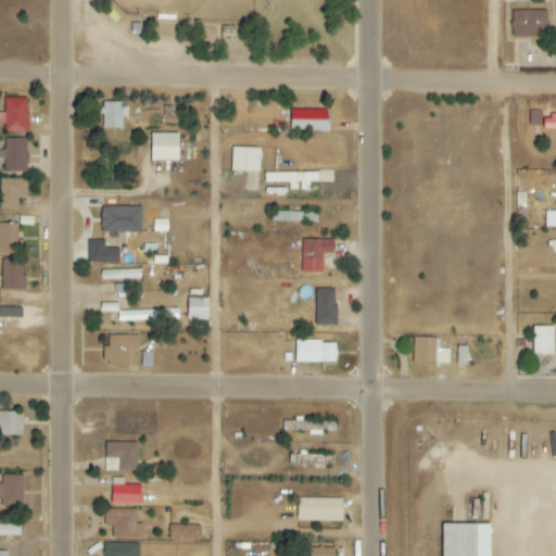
[(546,11),(512,10),(512,37),(546,38),(546,11)]
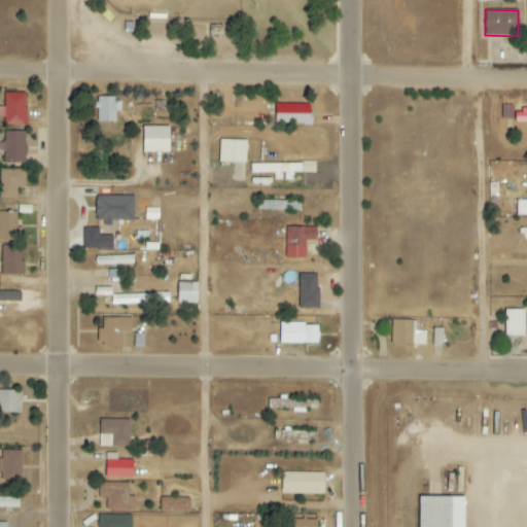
[(4,126),(26,126),(26,93),(3,94),(4,107),(0,106),(0,117),(4,117),(4,126)]
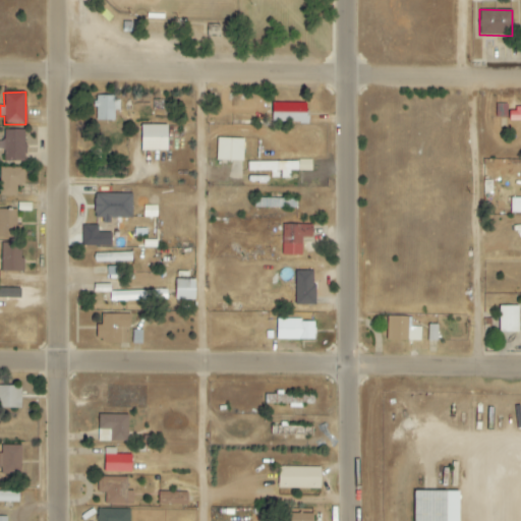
[(119,111),(119,98),(97,97),(96,120),(114,121),(114,111),(119,111)]
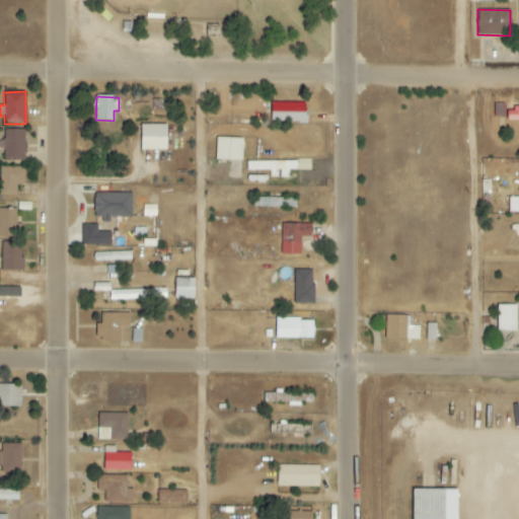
[(306,103),(271,102),(270,123),(305,123),(306,103)]
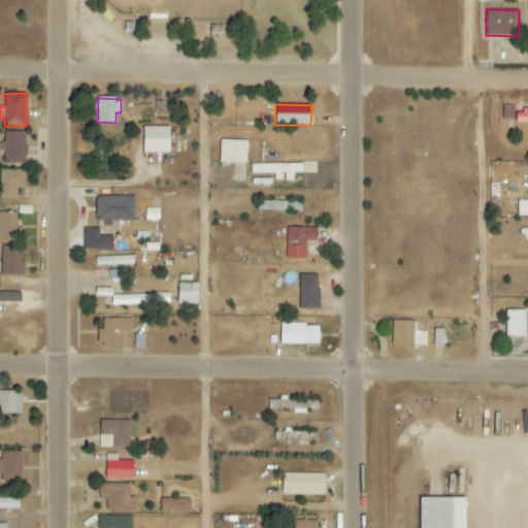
[(527,110),(516,110),(515,122),(527,122),(527,110)]
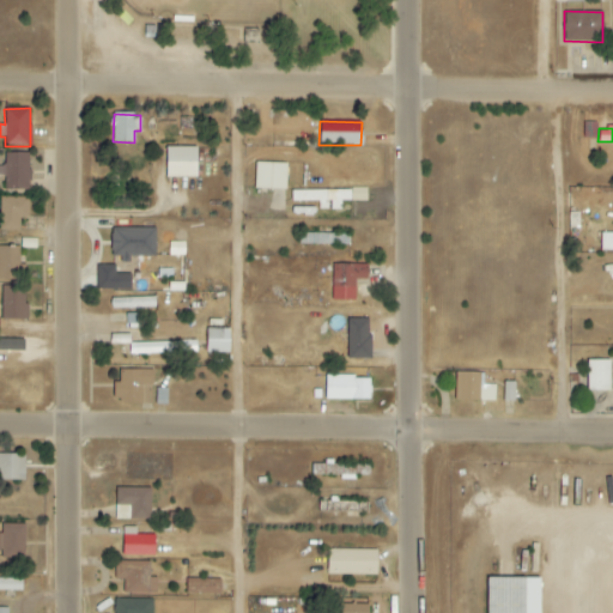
[(196,177),(196,147),(165,147),(165,177),(196,177)]
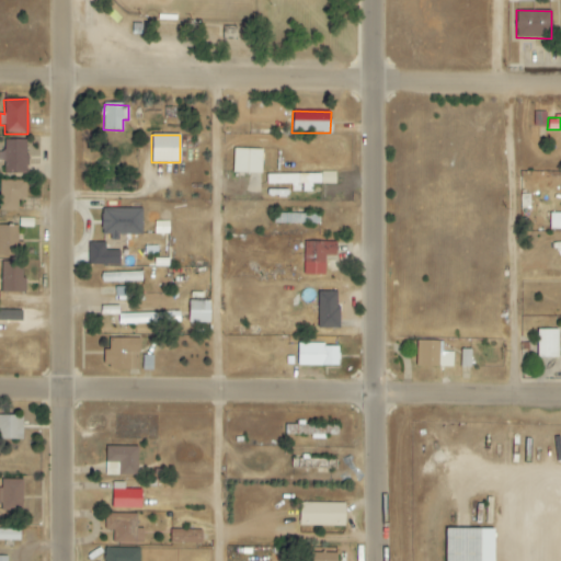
[(26,140),(4,140),(3,175),(26,175),(26,140)]
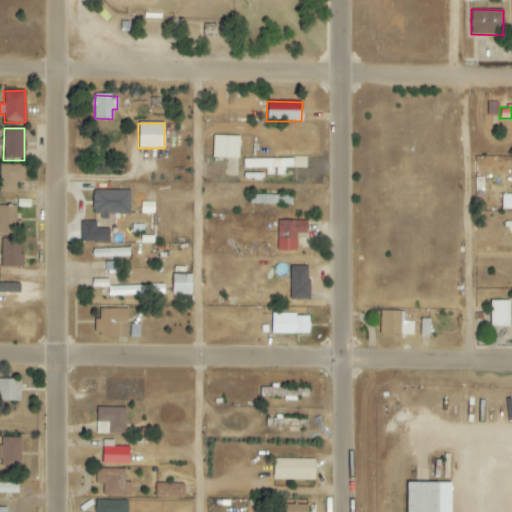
[(239,136),(213,136),(212,157),(239,158),(239,136)]
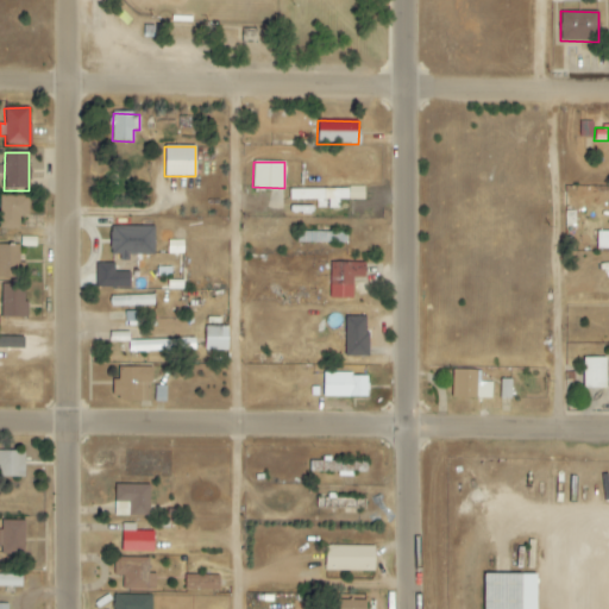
[(290,189),(290,201),(316,201),(316,209),(338,208),(338,200),(364,200),(364,188),(290,189)]
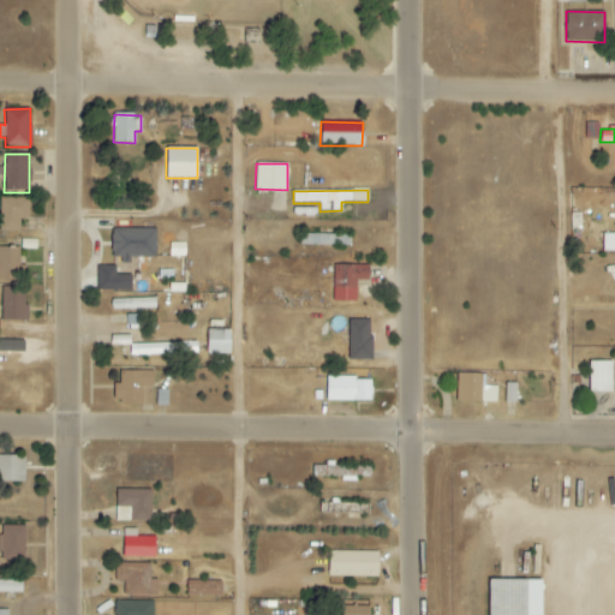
[(28,199),(0,198),(0,232),(19,232),(19,220),(28,220),(28,199)]
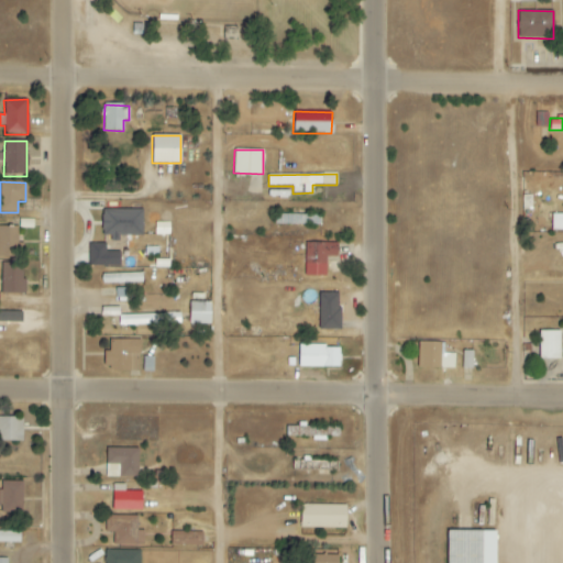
[(142,210),(102,210),(102,239),(119,239),(119,236),(143,236),(142,210)]
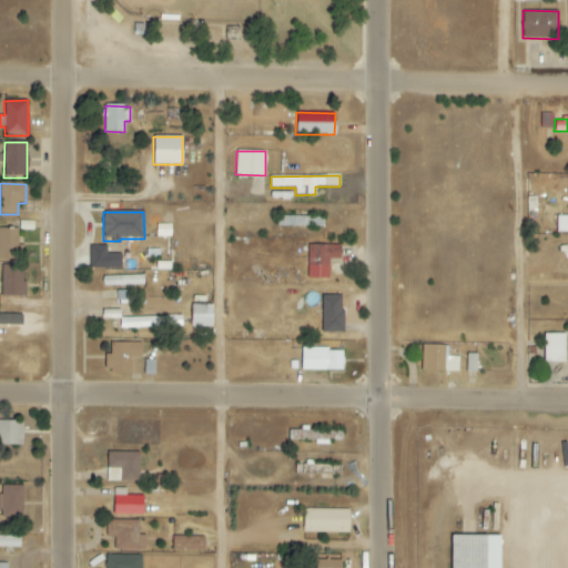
[(556,232),(567,232),(567,215),(556,216),(556,232)]
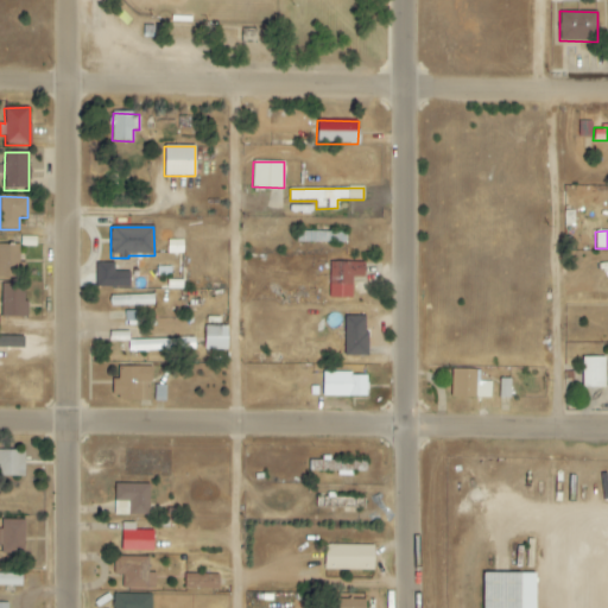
[(297,242),(346,244),(346,233),(297,232),(297,242)]
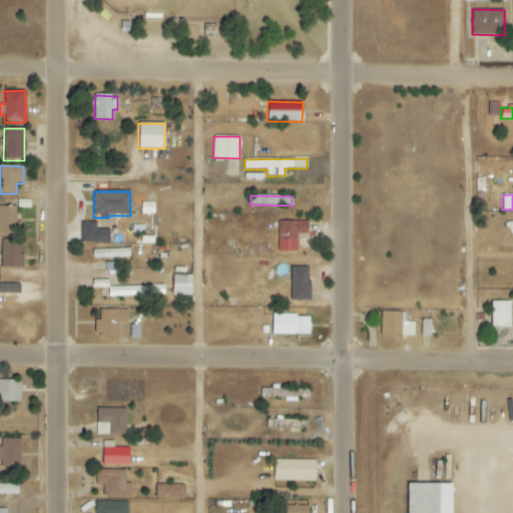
[(16,207),(0,206),(0,233),(20,234),(20,221),(16,221),(16,207)]
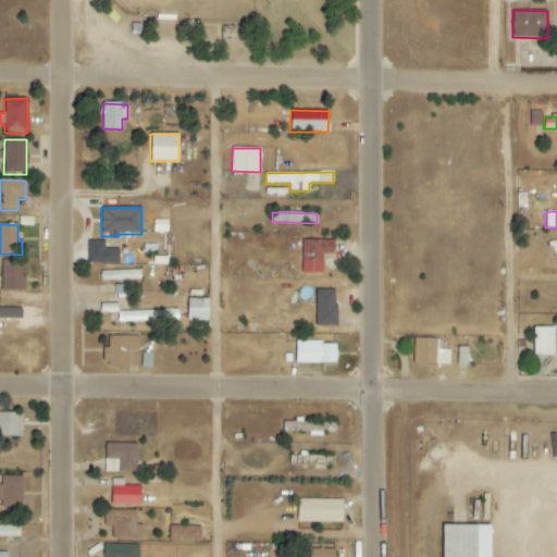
[(301,273),(323,273),(322,255),(334,254),(333,240),(301,240),(301,273)]
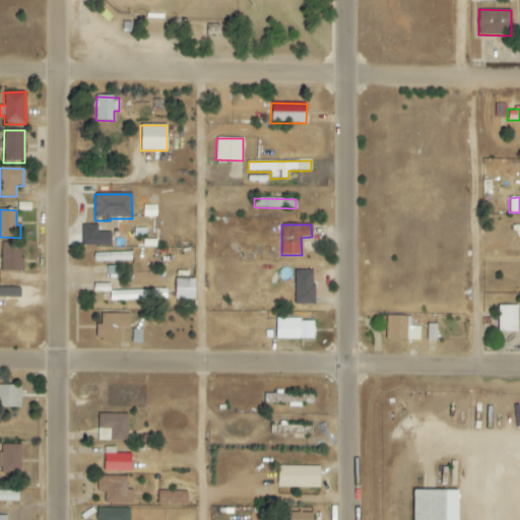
[(111,246),(111,233),(98,233),(98,225),(81,225),(82,247),(111,246)]
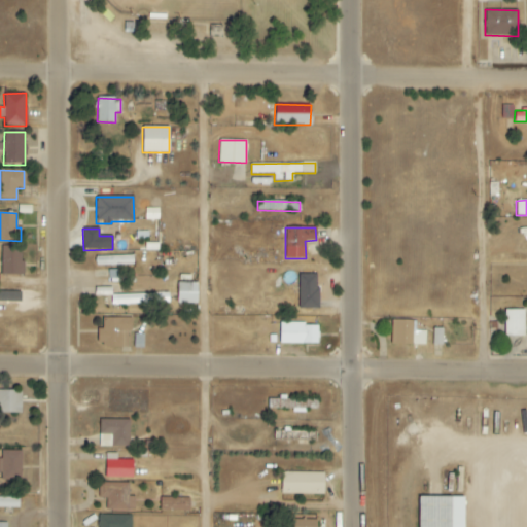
[(1,247),(1,276),(23,275),(22,246),(1,247)]
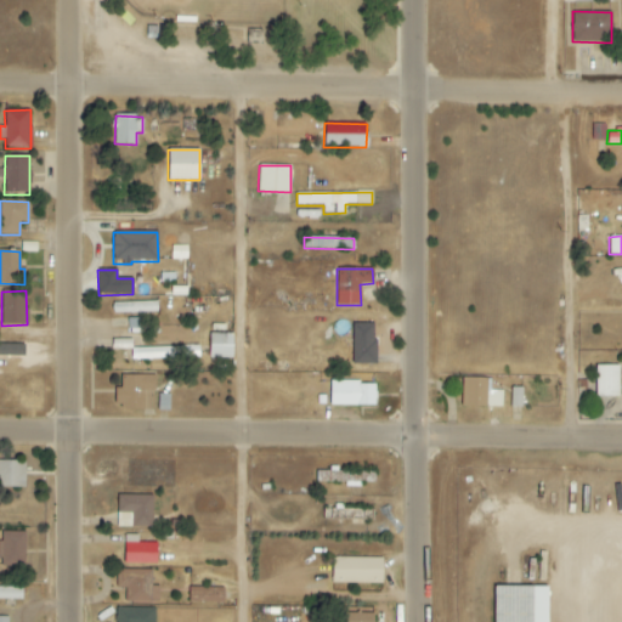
[(113,303),(113,314),(157,312),(157,303),(113,303)]
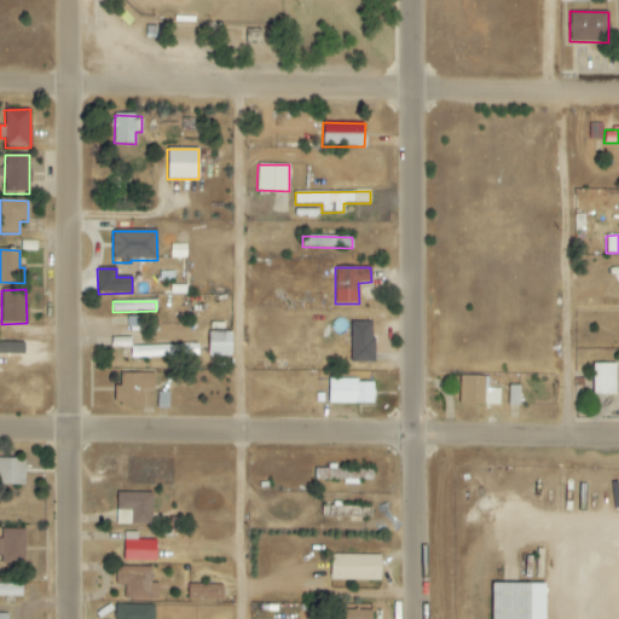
[(142,317),(127,318),(128,328),(143,328),(142,317)]
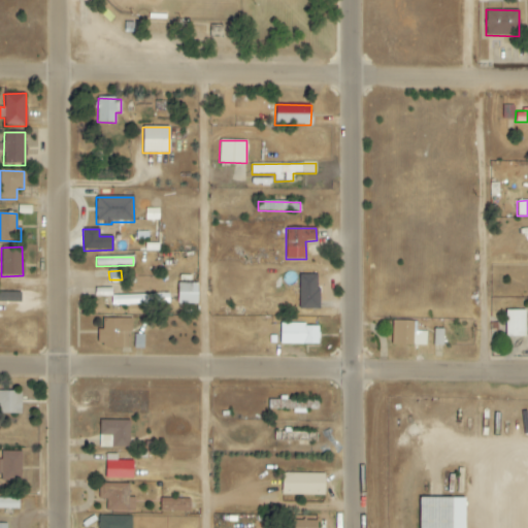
[(319,309),(319,275),(299,275),(299,309),(319,309)]
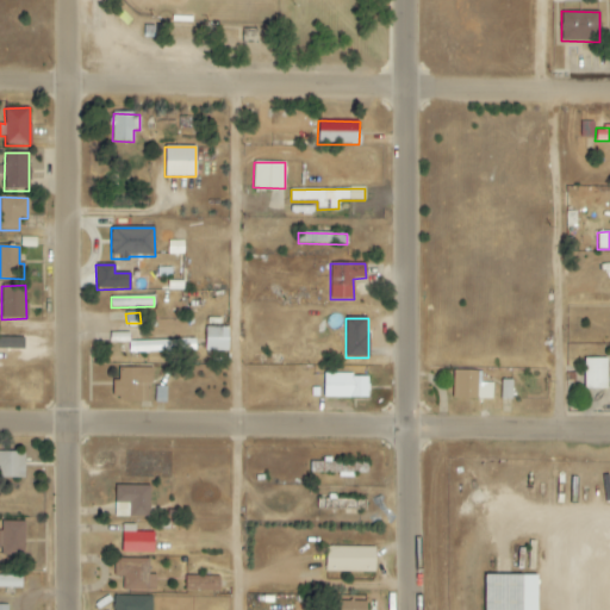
[(228,328),(205,328),(205,352),(228,352),(228,328)]
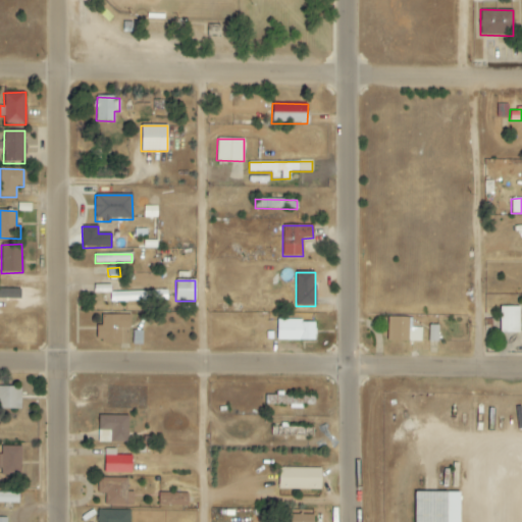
[(167,301),(167,291),(110,293),(110,302),(167,301)]
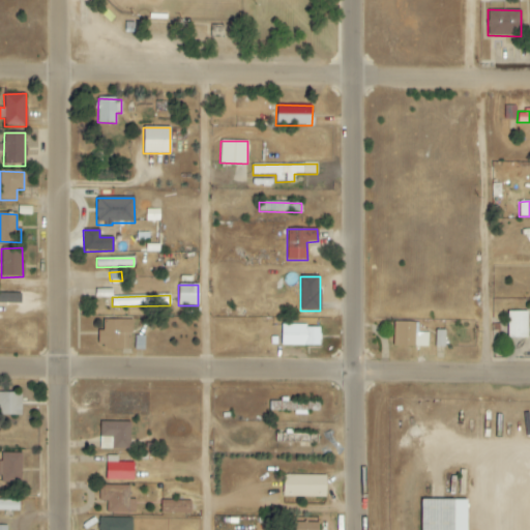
[(527,339),(527,312),(507,312),(507,339),(527,339)]
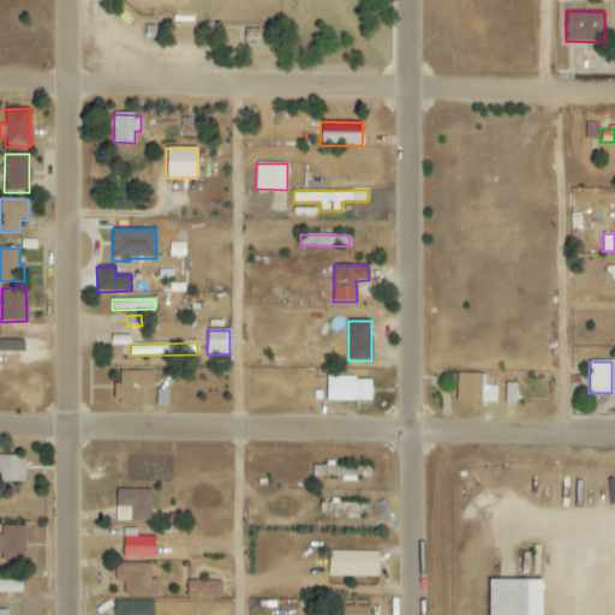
[(153,406),(153,371),(119,371),(119,384),(113,384),(113,405),(153,406)]
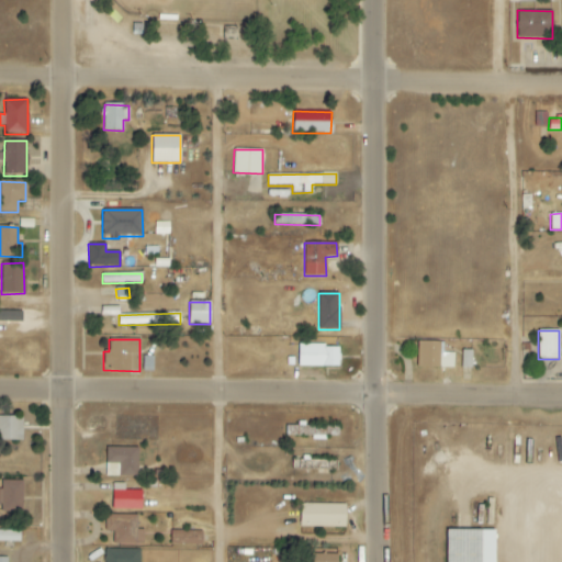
[(440,352),(440,343),(417,341),(417,367),(453,368),(453,353),(440,352)]
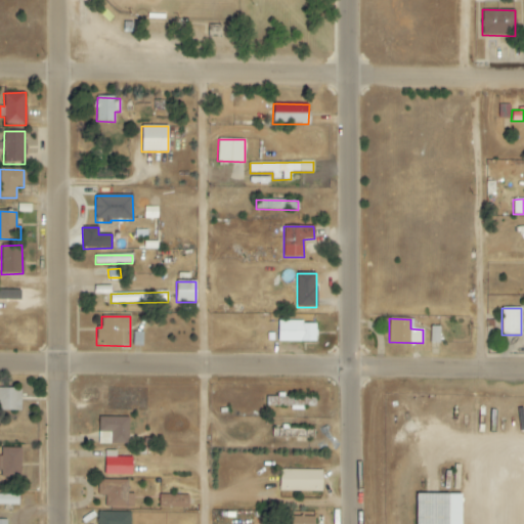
[(316,342),(316,322),(277,322),(277,342),(316,342)]
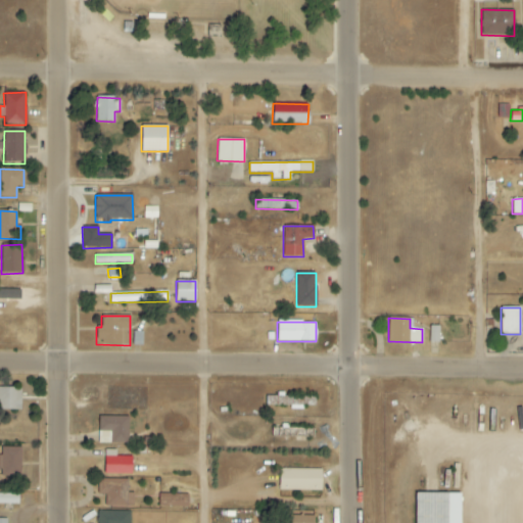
[(429,342),(439,343),(439,327),(430,326),(429,342)]
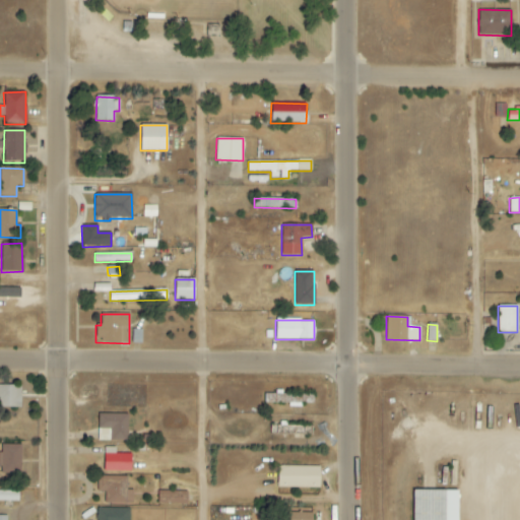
[(0,407),(20,408),(20,386),(0,385),(0,407)]
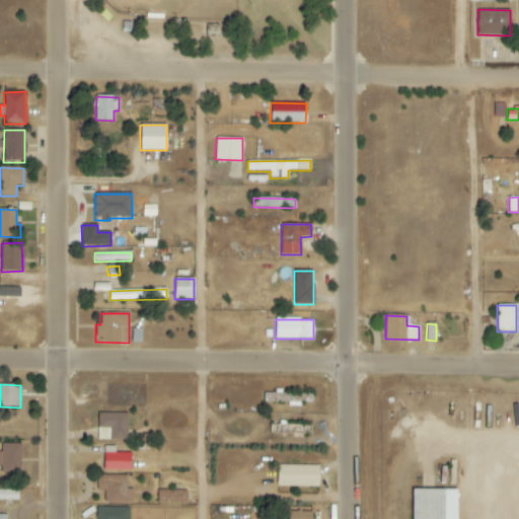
[(312,394),(266,393),(265,403),(302,404),(302,402),(312,403),(312,394)]
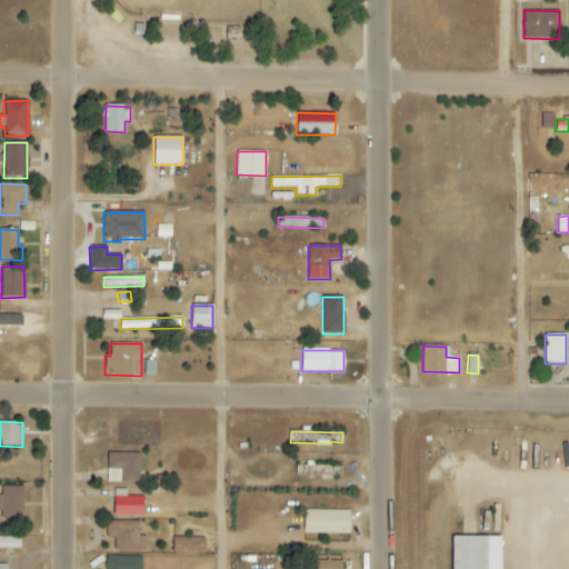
[(140,453),(107,453),(107,482),(139,482),(140,453)]
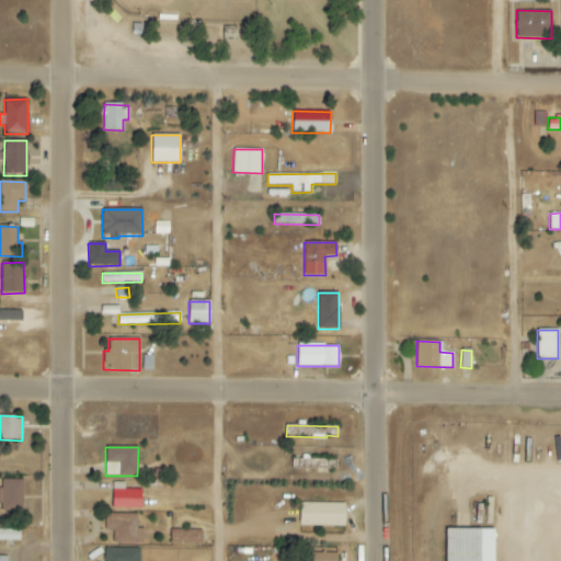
[(336,469),(336,457),(293,457),(293,470),(336,469)]
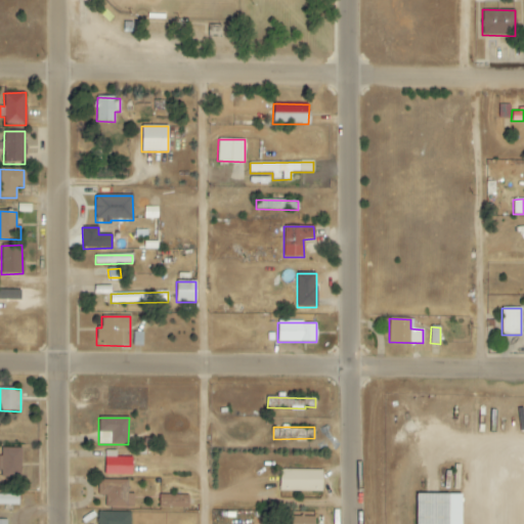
[(0,477),(20,477),(22,449),(0,448),(0,450),(0,477)]
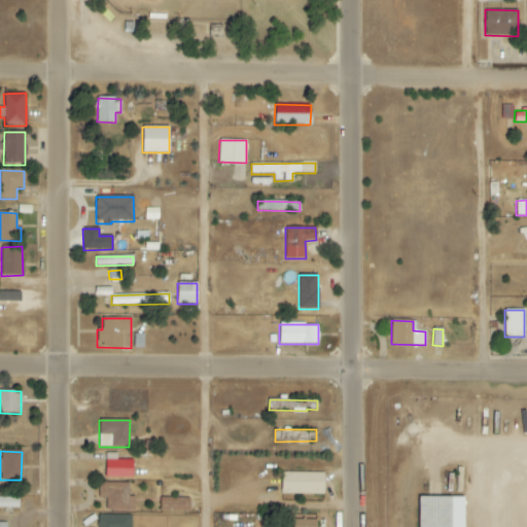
[(132,479),(133,460),(105,460),(105,479),(132,479)]
